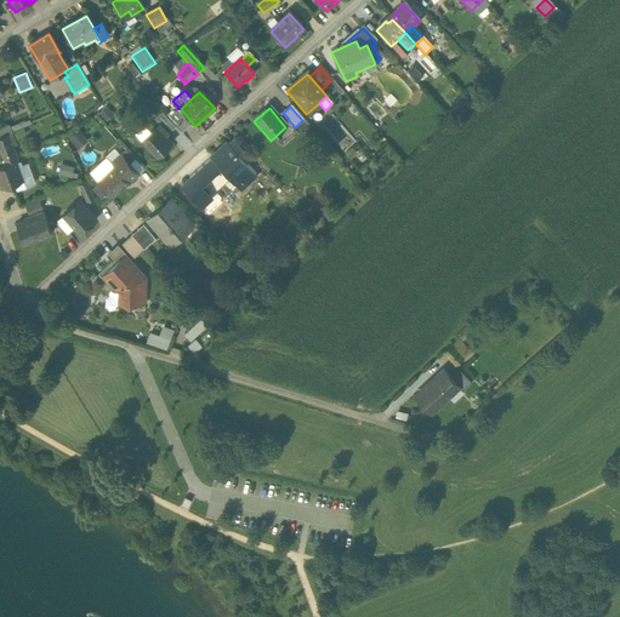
[(106,121),(112,116),(107,109),(100,115),(106,121)]
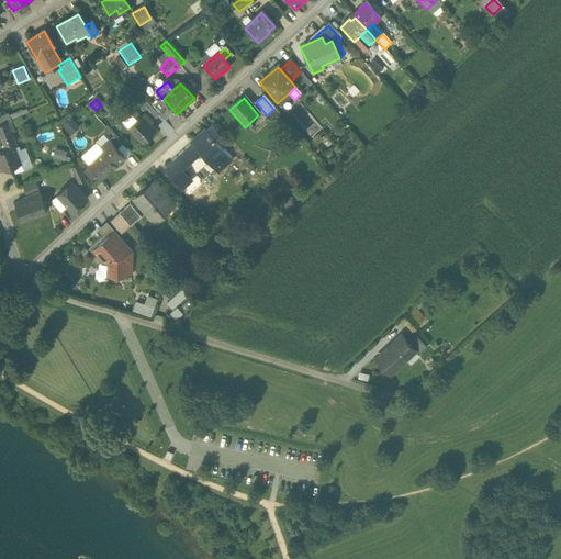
[(163,99),(152,110),(164,123),(176,113),(164,99),(163,99)]
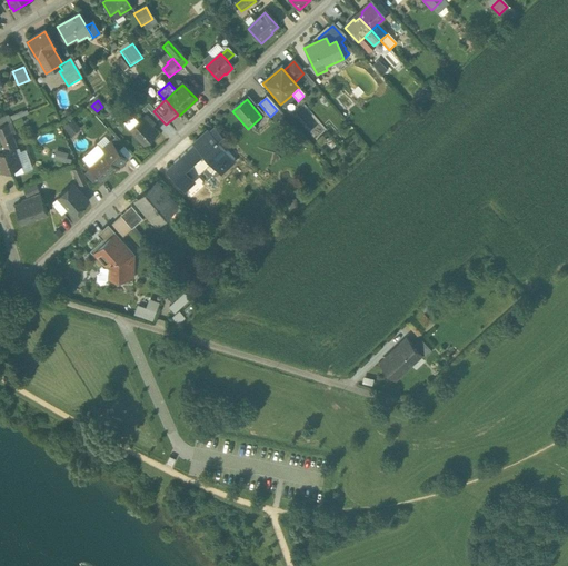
[(0,126),(28,117),(27,110),(0,118),(0,126)]
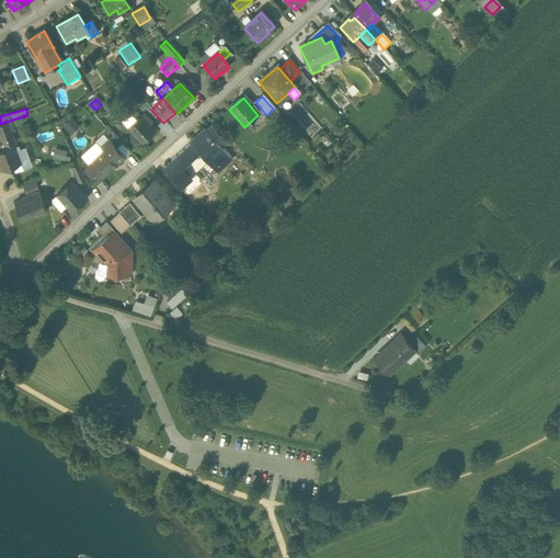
[(151,123),(144,114),(127,129),(141,144),(155,132),(149,125),(151,123)]
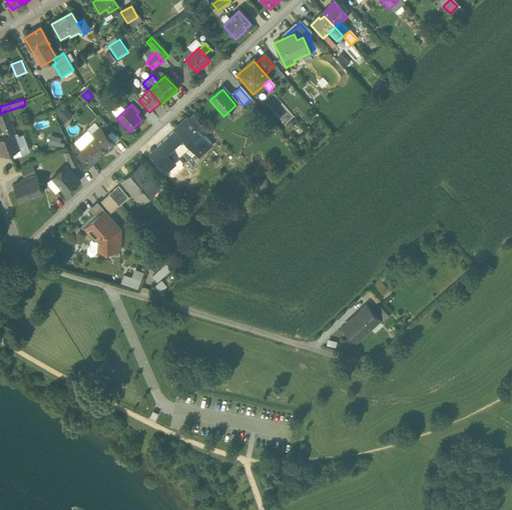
[(64,125),(73,118),(65,108),(56,115),(64,125)]
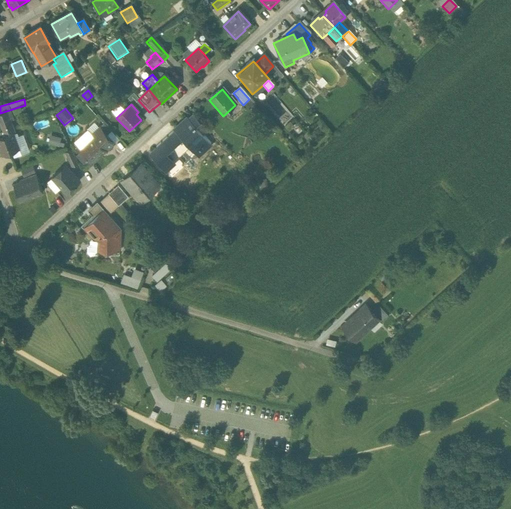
[(96,118),(87,108),(79,116),(87,126),(96,118)]
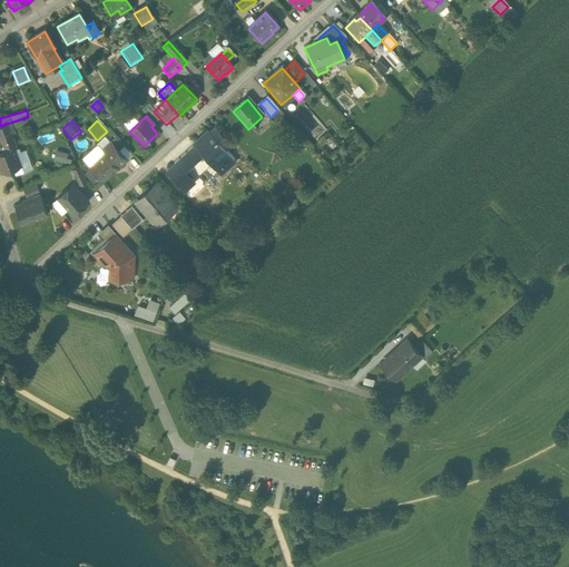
[(223,139),(214,129),(208,134),(217,144),(223,139)]
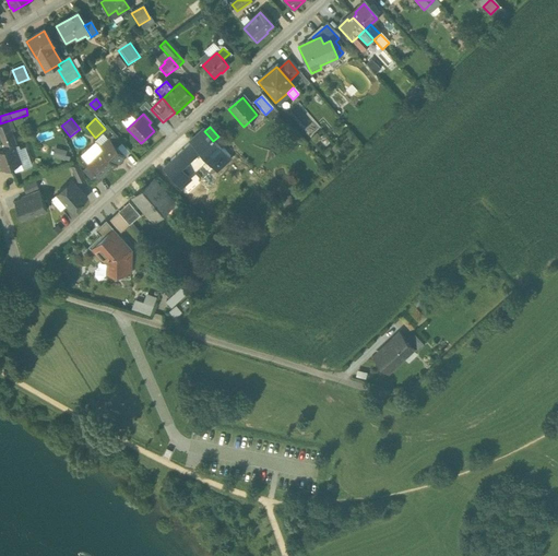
[(213,141),(204,131),(190,144),(199,155),(215,173),(229,158),(213,141)]
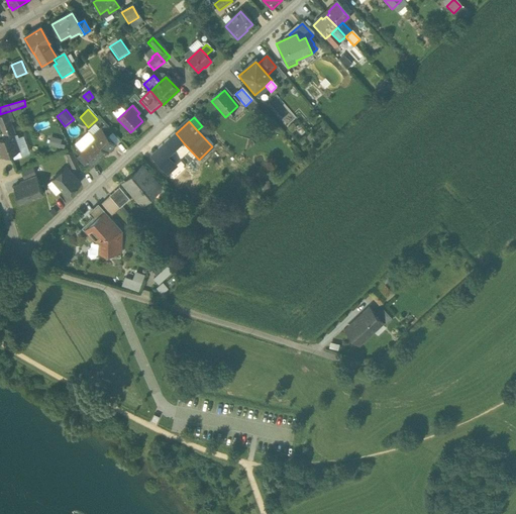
[(8,122),(0,125),(4,136),(12,133),(8,122)]
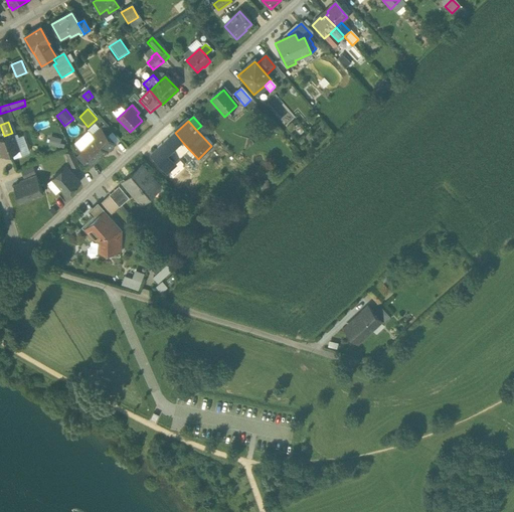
[(290,133),(296,129),(293,124),(287,128),(290,133)]
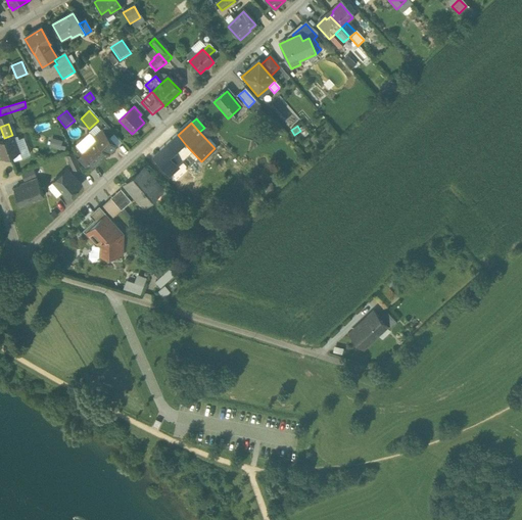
[(115,149),(101,132),(93,139),(96,142),(108,154),(107,155),(108,155),(115,149)]
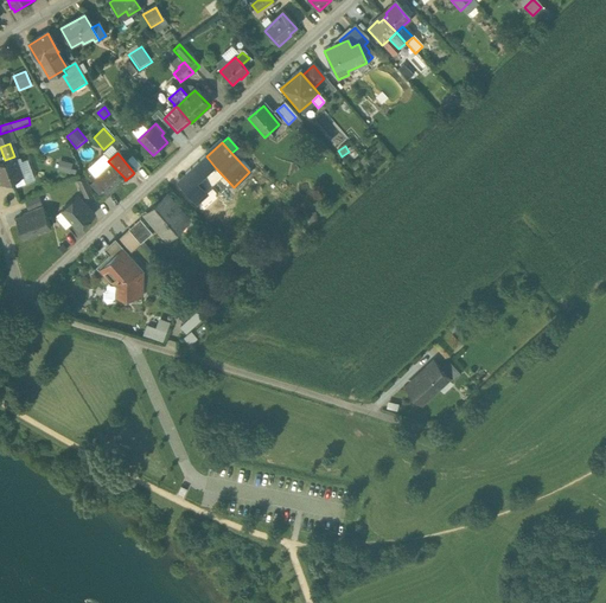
[(206,156),(176,185),(185,196),(196,186),(216,168),(206,156)]
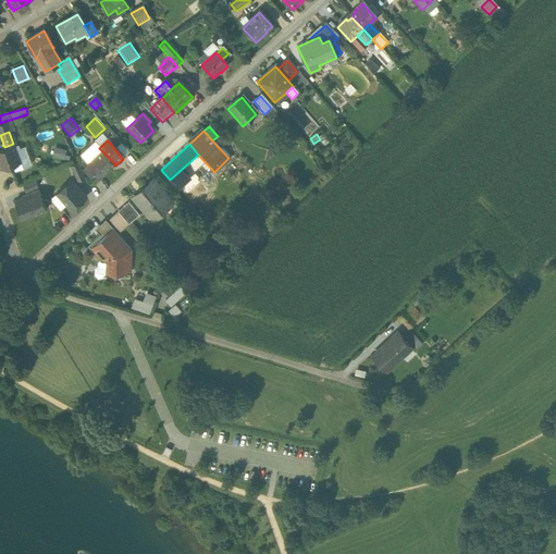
[(13,147),(0,151),(0,163),(2,170),(20,164),(13,147)]
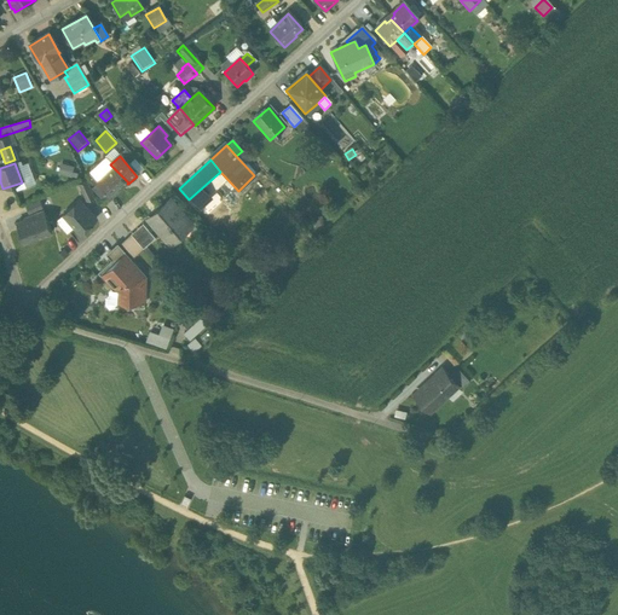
[(73,178),(74,168),(59,166),(58,177),(73,178)]
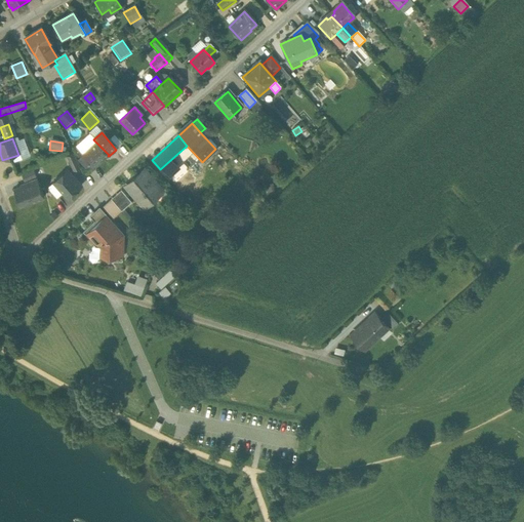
[(96,143),(82,156),(94,168),(108,156),(109,155),(96,143)]
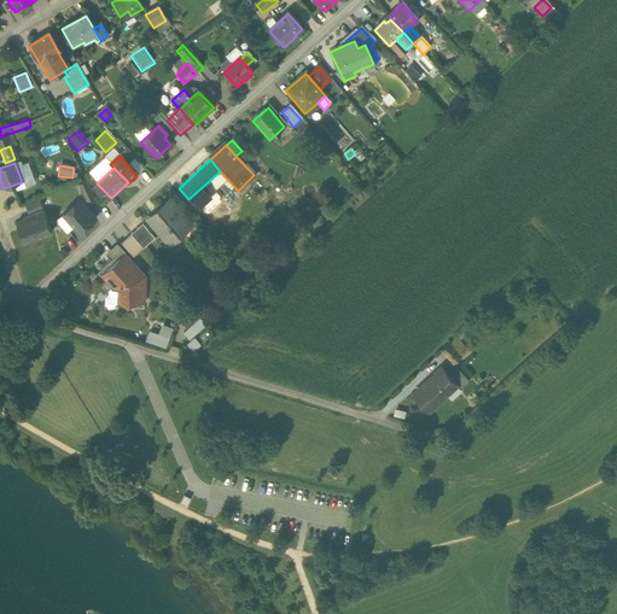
[(94,200),(86,182),(77,186),(86,204),(94,200)]
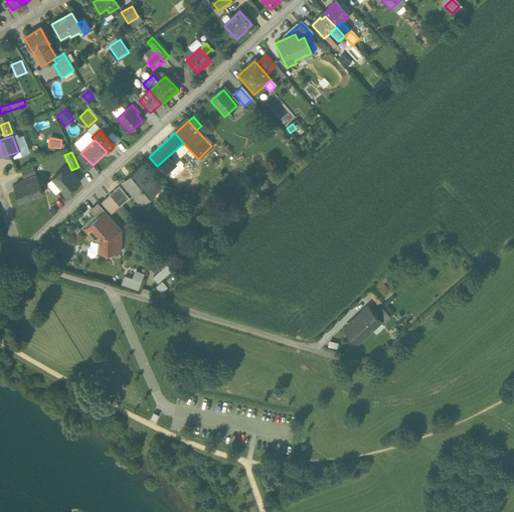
[(166,158),(157,166),(165,175),(174,167),(166,158)]
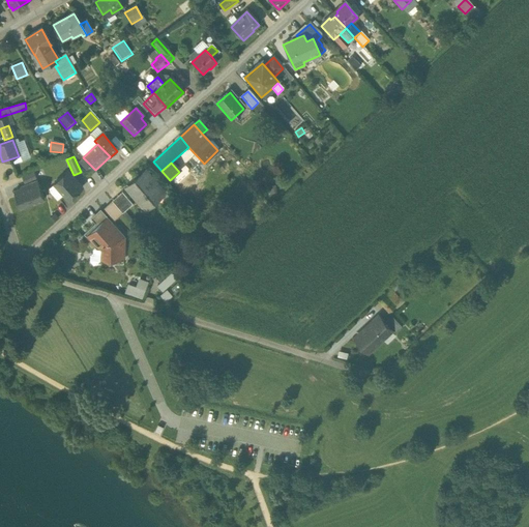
[(82,189),(67,173),(54,185),(62,195),(68,202),(82,189)]
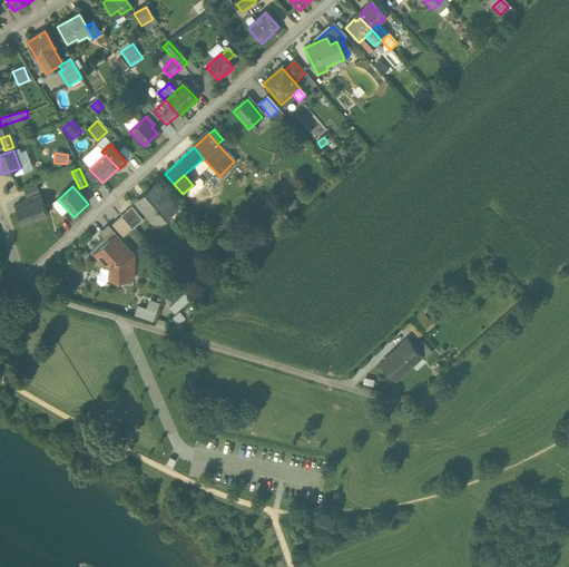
[(36,187),(23,192),(26,199),(38,194),(36,187)]
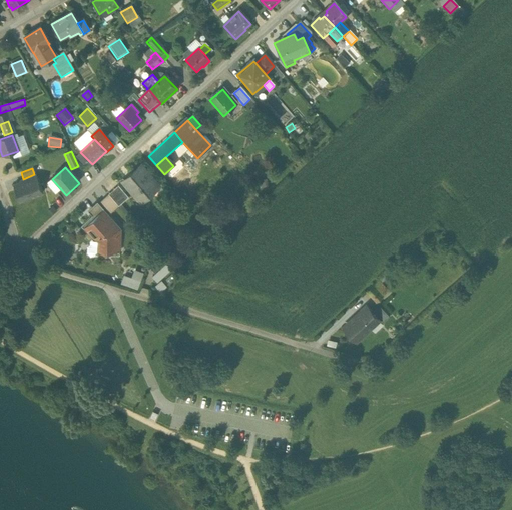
[(140,169),(123,184),(138,202),(156,187),(140,169)]
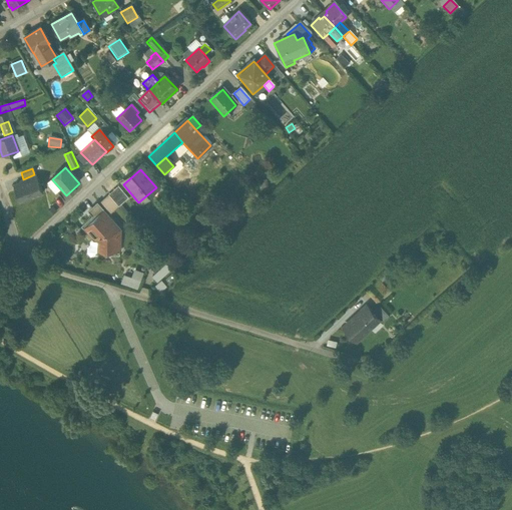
[(35,176),(24,180),(24,182),(13,186),(19,203),(42,194),(35,176)]
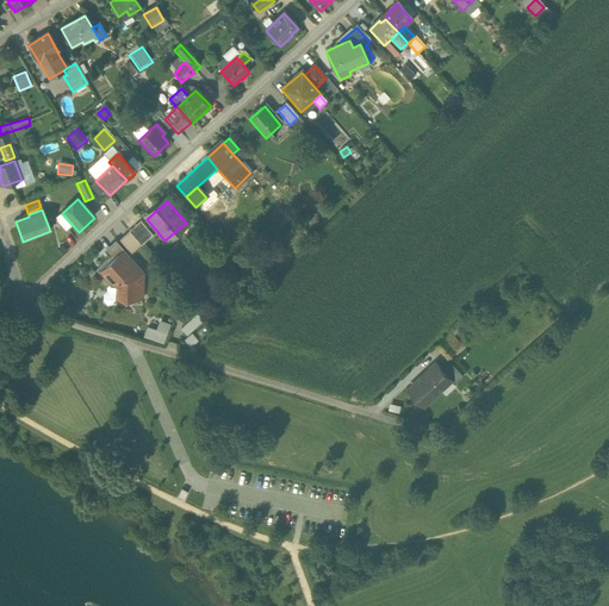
[(72,224),(62,213),(56,218),(57,223),(64,230),(72,224)]
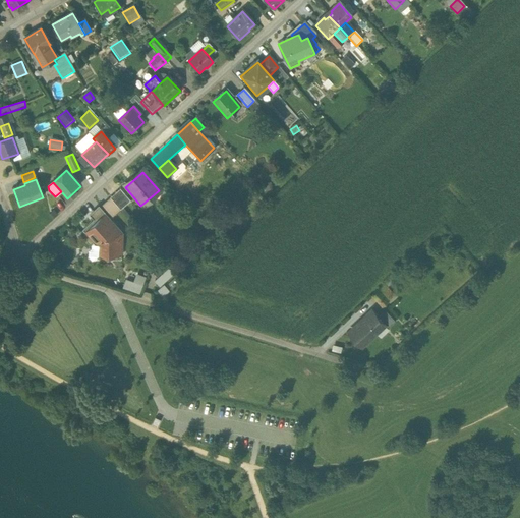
[(130,202),(119,190),(110,198),(120,211),(130,202)]
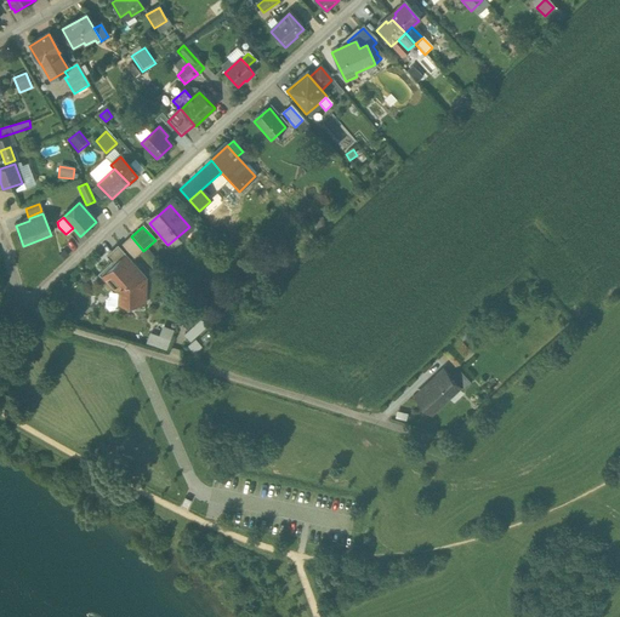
[(144,278),(118,249),(108,257),(112,262),(100,273),(113,287),(115,290),(119,289),(119,301),(120,301),(120,298),(136,298),(136,301),(143,301),(144,301),(144,278)]
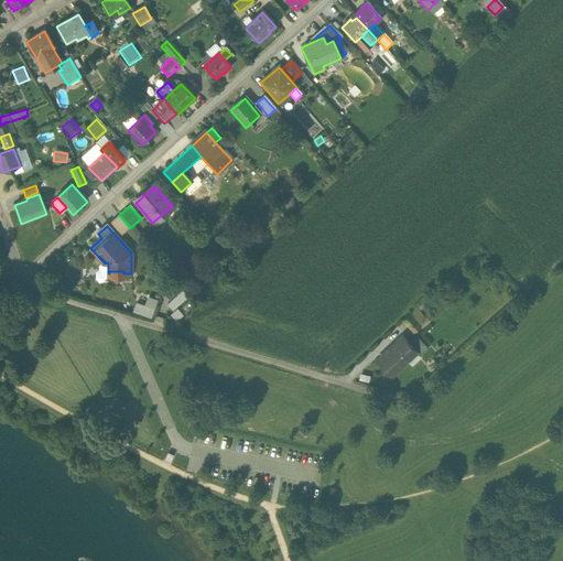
[(130,273),(123,273),(123,271),(109,271),(109,273),(108,273),(108,262),(105,263),(103,261),(100,265),(99,279),(104,279),(106,276),(114,276),(114,281),(131,281),(131,273),(130,273)]
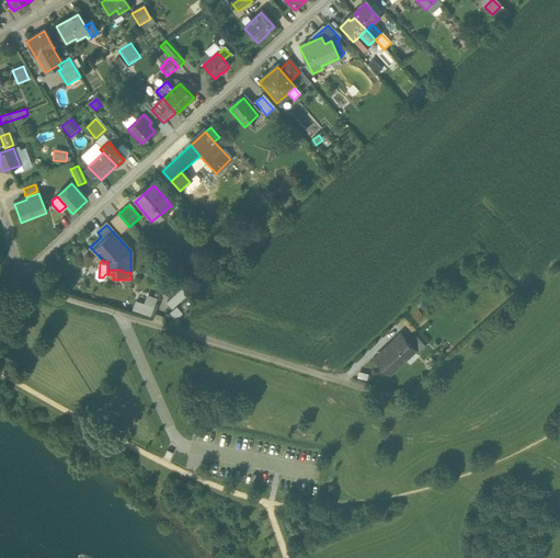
[(179,284),(166,292),(173,305),(186,296),(179,284)]
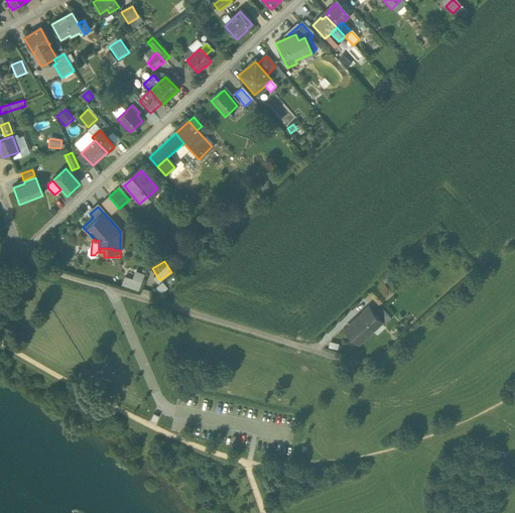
[(133,278),(125,275),(122,284),(139,290),(145,273),(135,270),(133,278)]
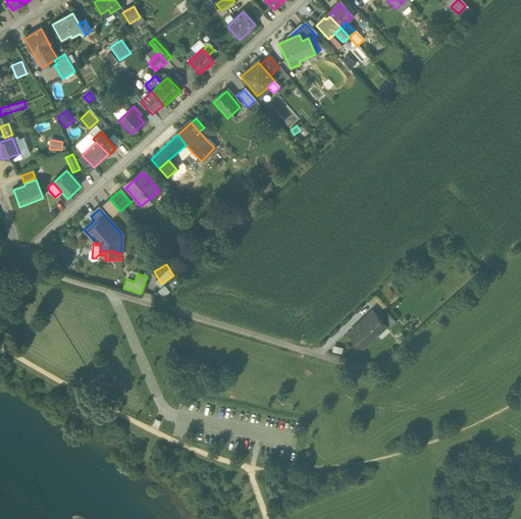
[(394,298),(384,288),(379,292),(389,302),(394,298)]
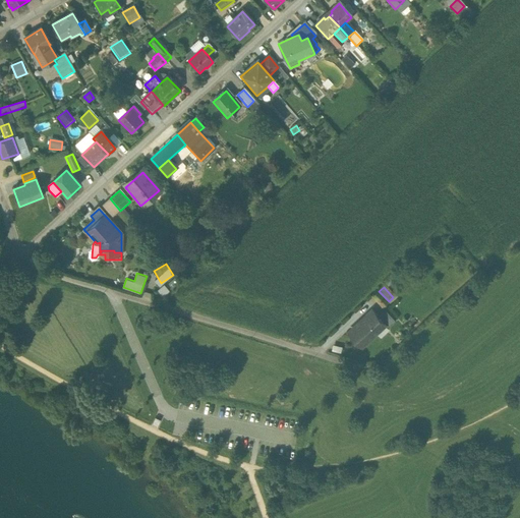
[(389,301),(379,291),(371,298),(381,308),(389,301)]
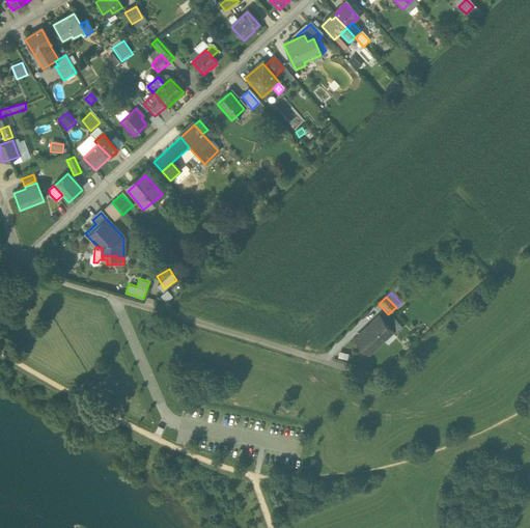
[(380,318),(367,330),(380,343),(392,332),(380,318)]
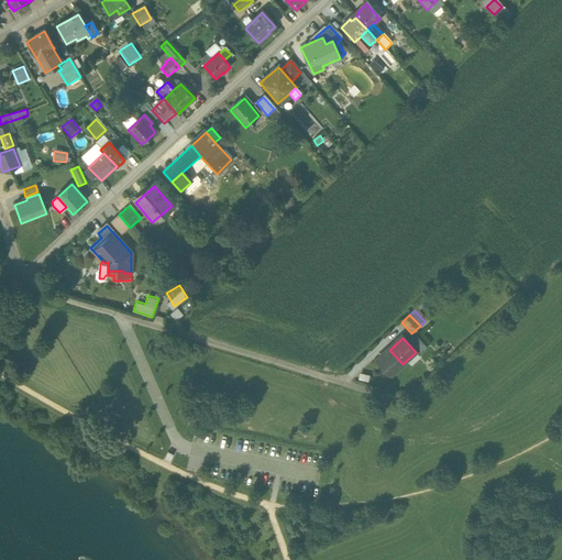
[(403,364),(389,350),(376,362),(381,366),(385,371),(390,376),(403,364)]
